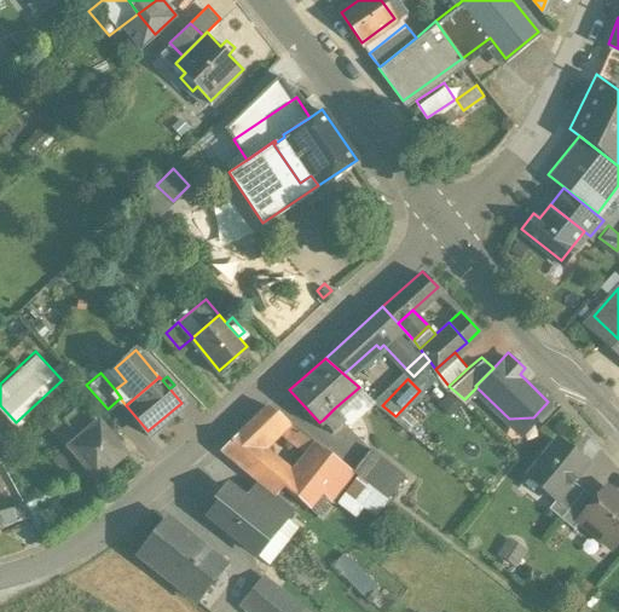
[(98,419),(82,400),(64,416),(80,434),(98,419)]
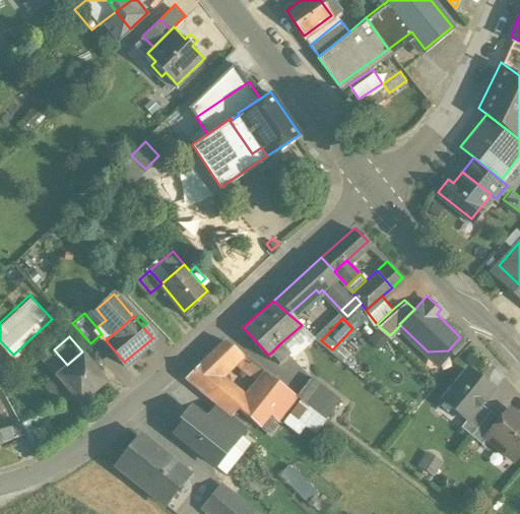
[(224,338),(185,375),(218,401),(232,411),(239,404),(240,402),(245,396),(216,374),(239,349),(224,338)]
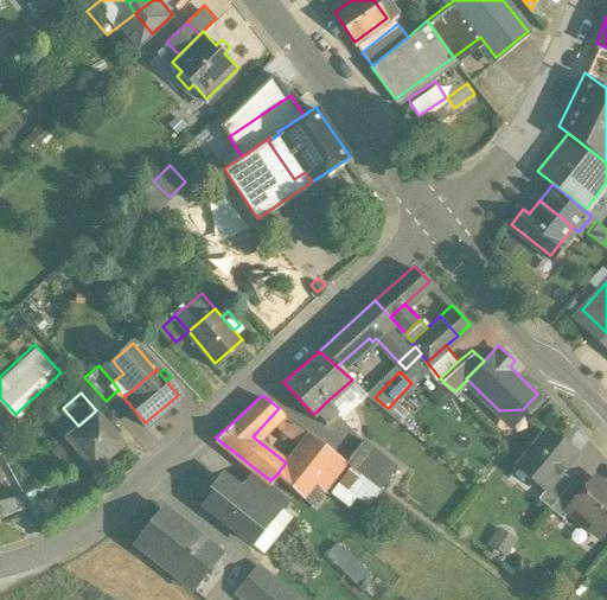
[(328,400),(317,412),(325,420),(337,409),(328,400)]
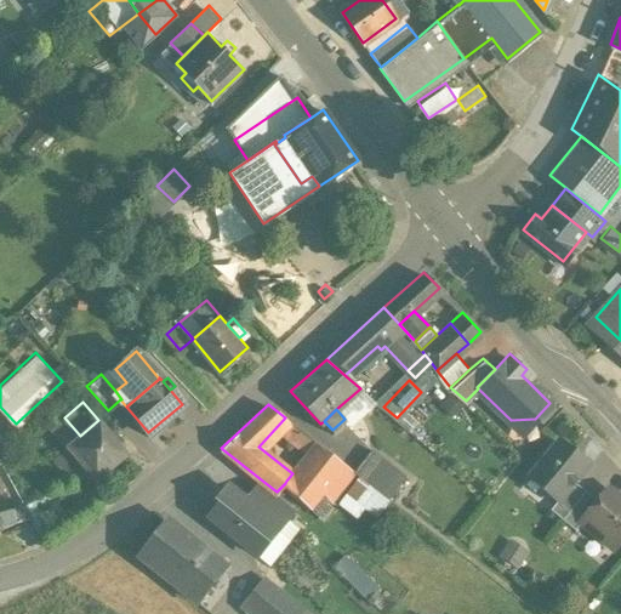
[(80,436),(69,444),(89,467),(96,477),(126,452),(114,437),(108,430),(98,420),(80,436)]
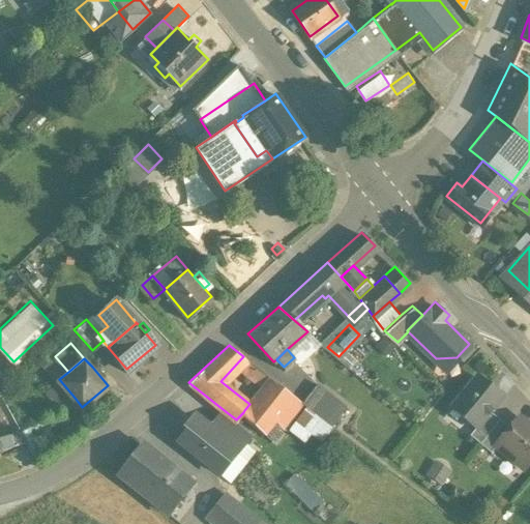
[(100,370),(95,364),(92,367),(97,373),(100,370)]
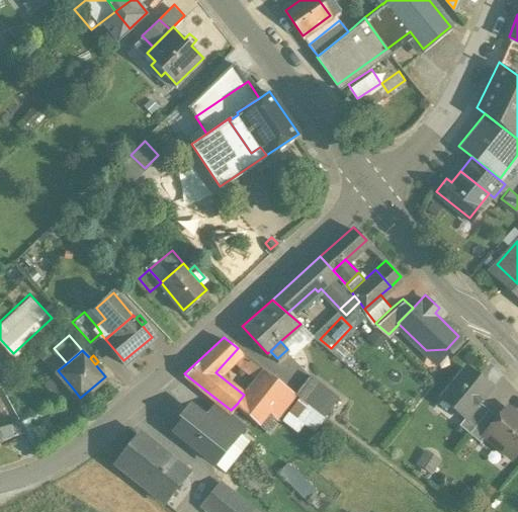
[(260,364),(248,355),(243,360),(255,369),(260,364)]
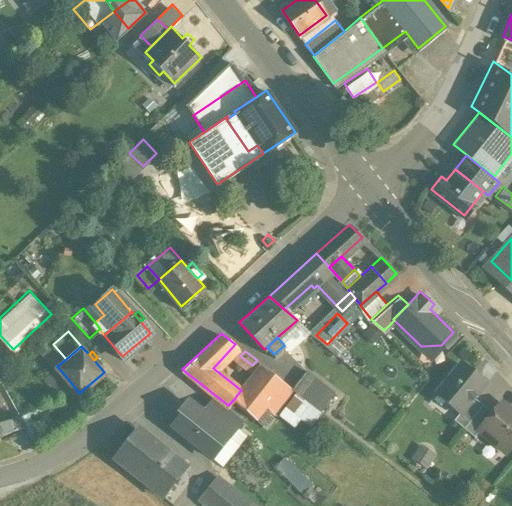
[(252,365),(251,367),(258,372),(263,365),(257,360),(252,365)]
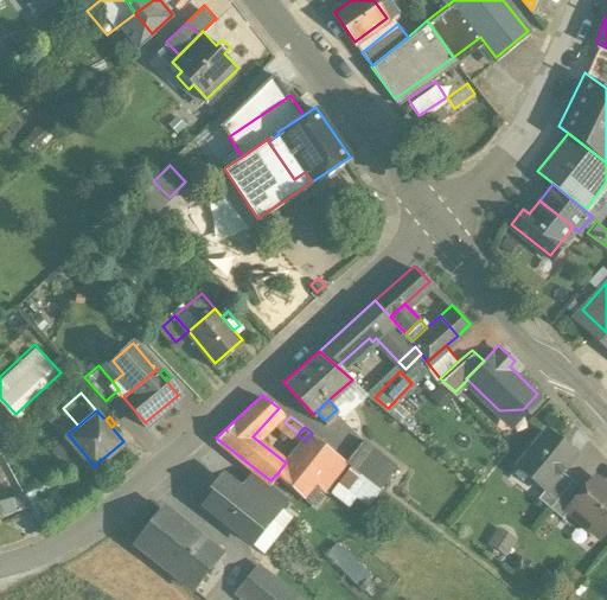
[(575,451),(545,427),(521,457),(531,466),(526,472),(544,486),(545,487),(561,467),(575,451)]
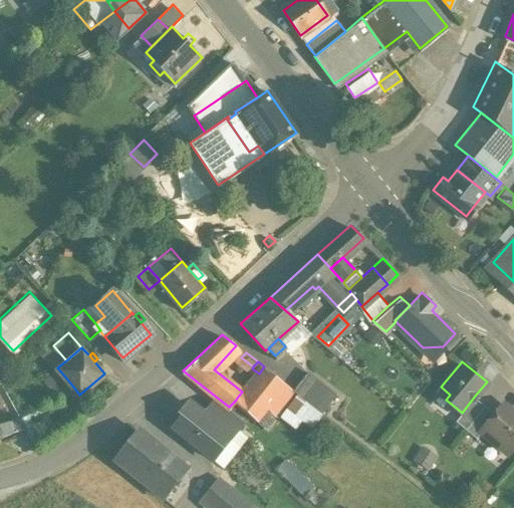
[(259,373),(242,392),(237,398),(240,400),(258,414),(261,411),(285,382),(264,366),(259,373)]
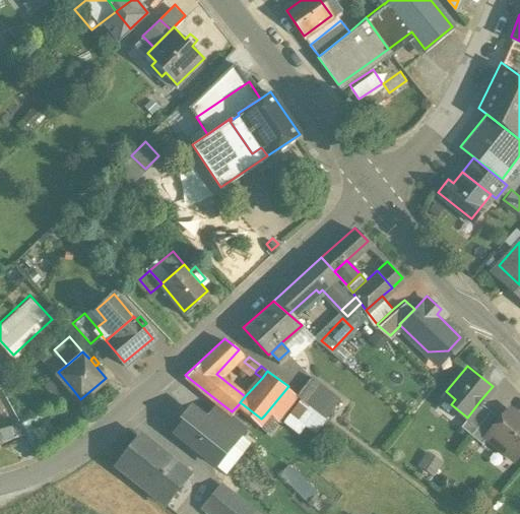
[(64,399),(74,391),(58,372),(48,380),(64,399)]
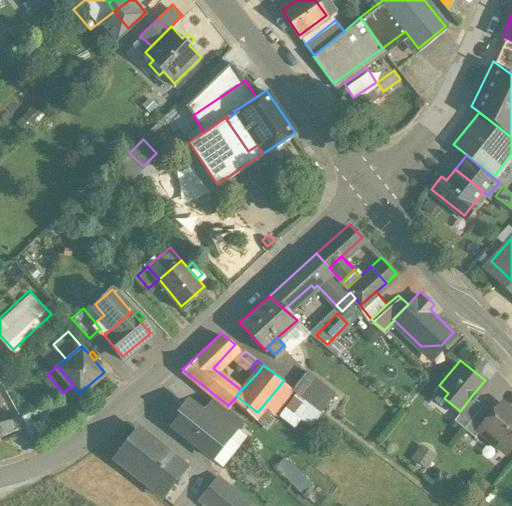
[(334,388),(306,367),(291,386),(294,388),(320,407),(334,388)]
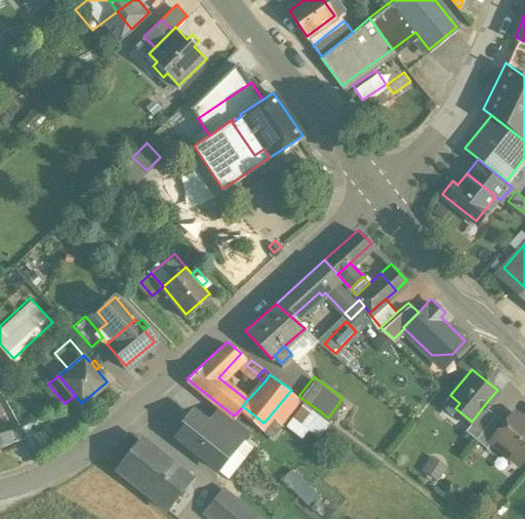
[(291,390),(267,420),(277,427),(301,398),(298,396),(291,390)]
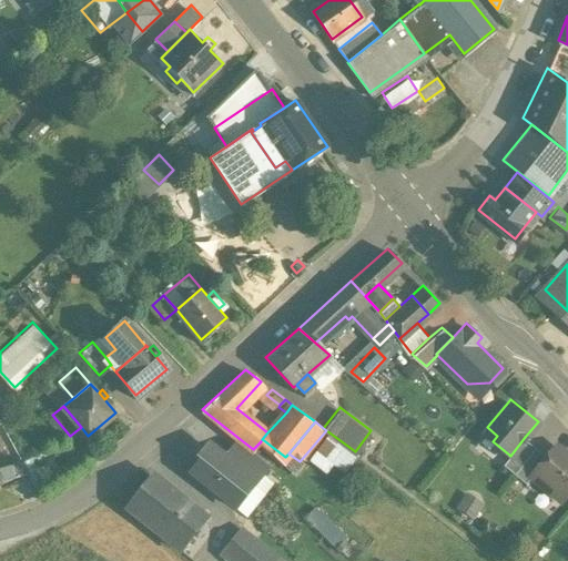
[(535,446),(525,437),(510,456),(509,455),(503,462),(514,471),(535,446)]
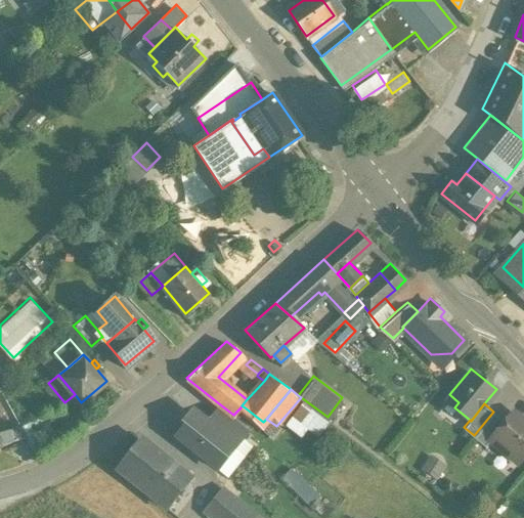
[(41,404),(20,416),(28,429),(33,440),(55,427),(41,404)]
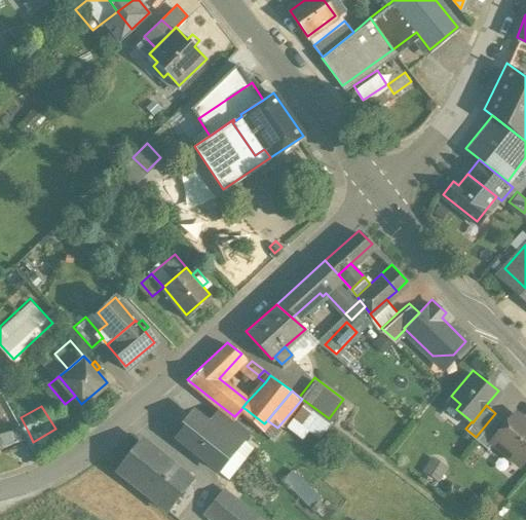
[(221,406),(208,421),(236,445),(250,429),(234,416),(221,406)]
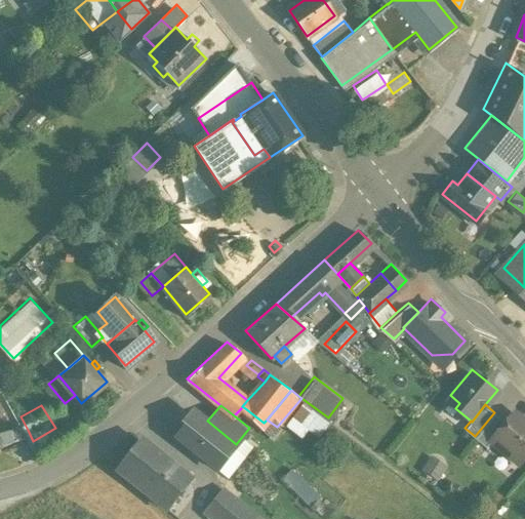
[(207,421),(192,408),(182,422),(185,424),(176,433),(216,466),(234,444),(235,445),(236,444),(207,421)]
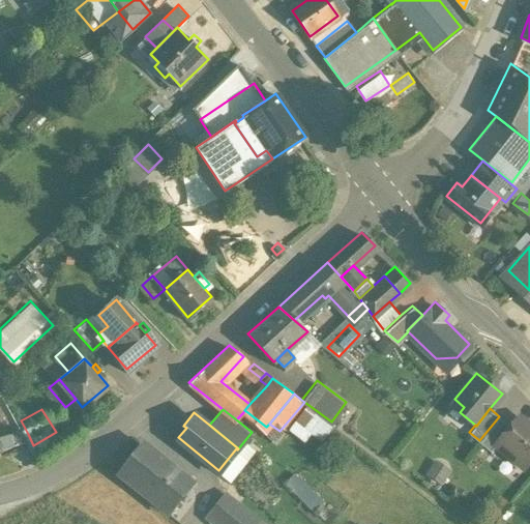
[(529,457),(529,424),(518,414),(509,425),(495,441),(496,442),(524,465),(529,457)]
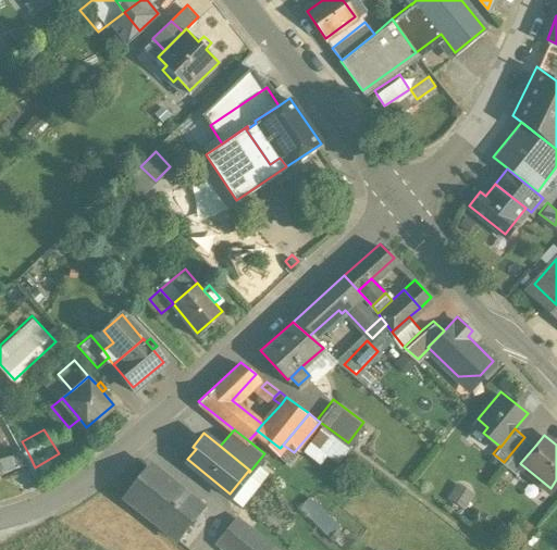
[(524,437),(504,462),(515,471),(521,464),(520,463),(535,446),(524,437)]
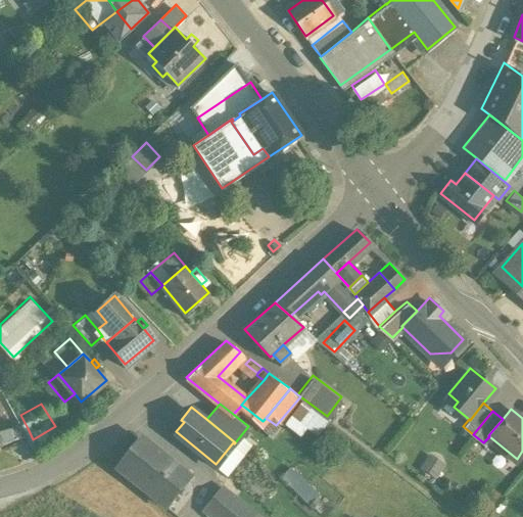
[(188,473),(141,435),(117,465),(164,503),(188,473)]
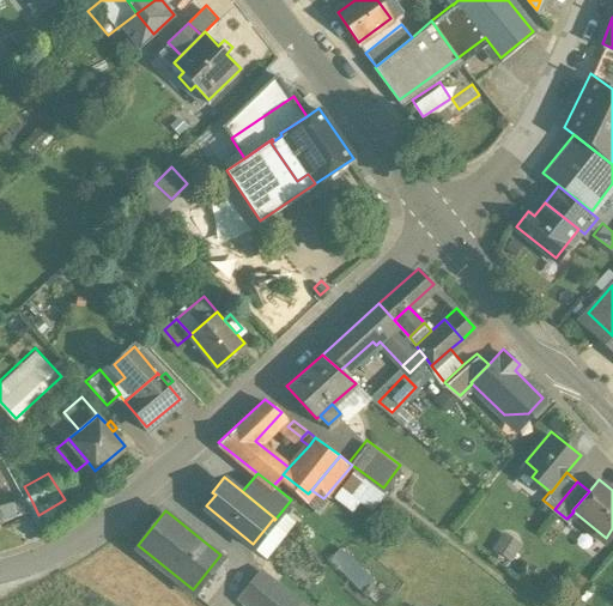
[(358,586),(370,577),(347,546),(335,555),(358,586)]
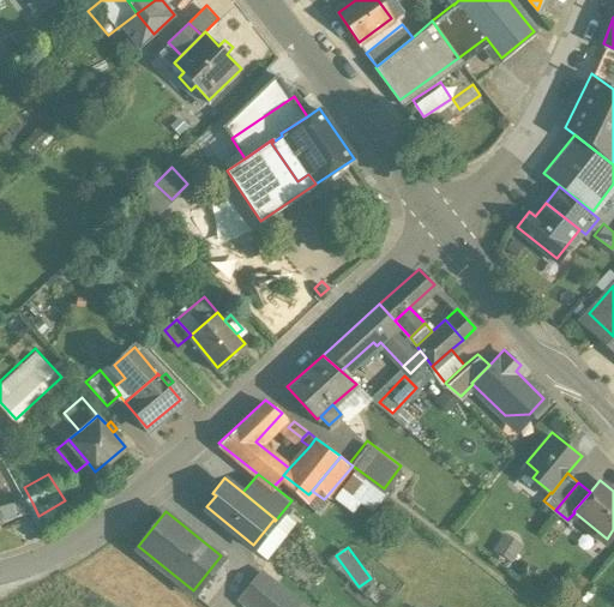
[(529,559),(515,548),(505,564),(519,574),(529,559)]
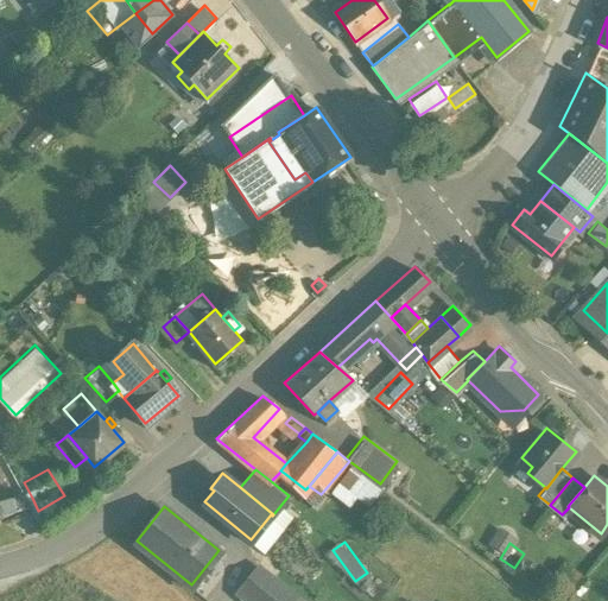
[(291,600),(297,594),(258,563),(236,589),(252,600),(291,600)]
